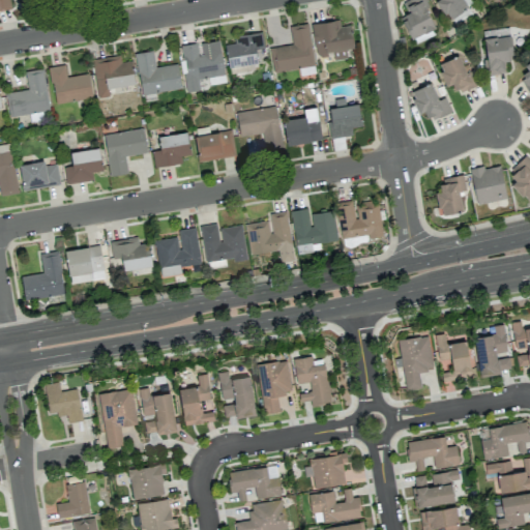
[(8,0),(0,0),(0,9),(10,8),(8,0)]
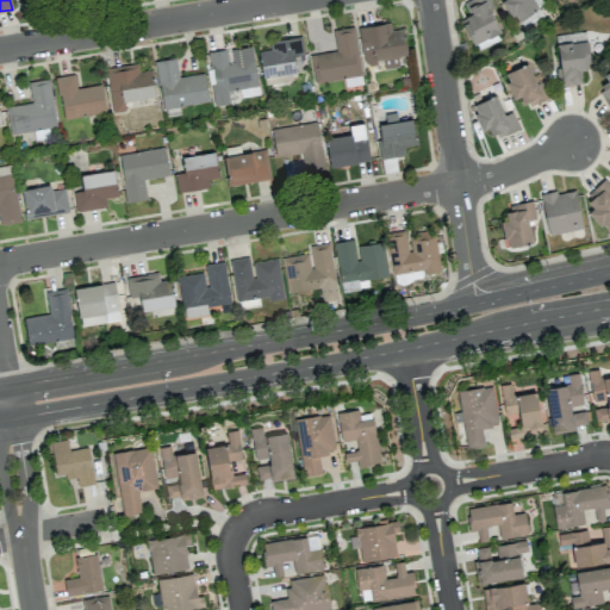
[(472,44),(500,31),(486,0),(467,0),(462,2),(470,16),(461,19),(472,44)]
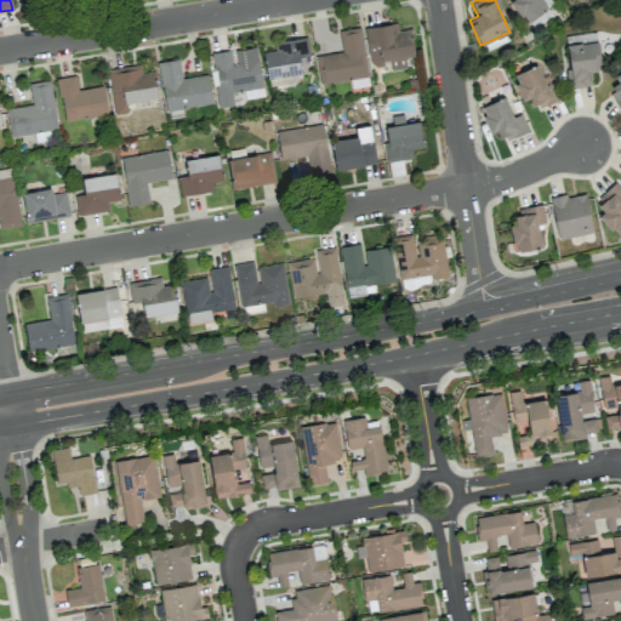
[(510,0),(510,1),(525,24),(548,7),(542,0),(510,0)]
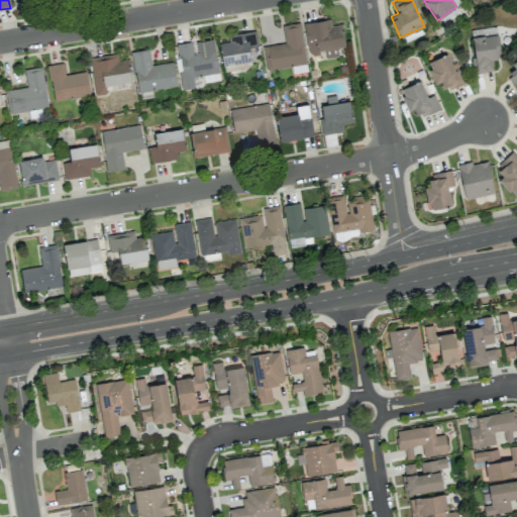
[(303,23),(308,56),(322,54),(323,59),(338,57),(336,47),(345,46),(341,23),(331,25),(330,18),(303,23)]
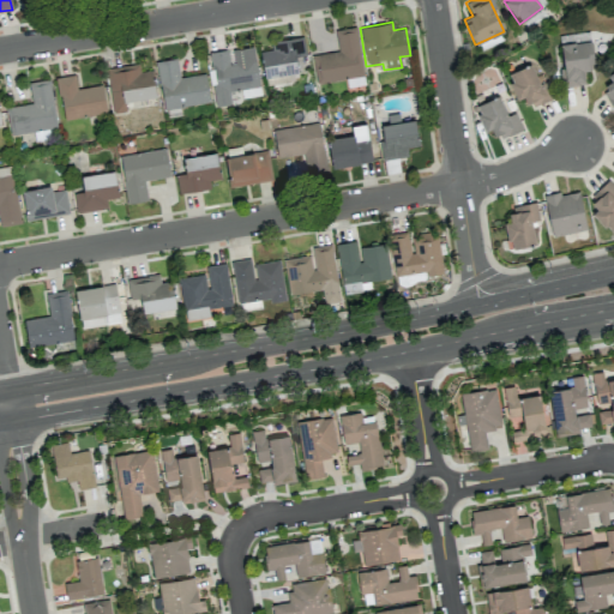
[(312,55),(315,83),(363,77),(357,26),(335,30),(338,52),(312,55)]
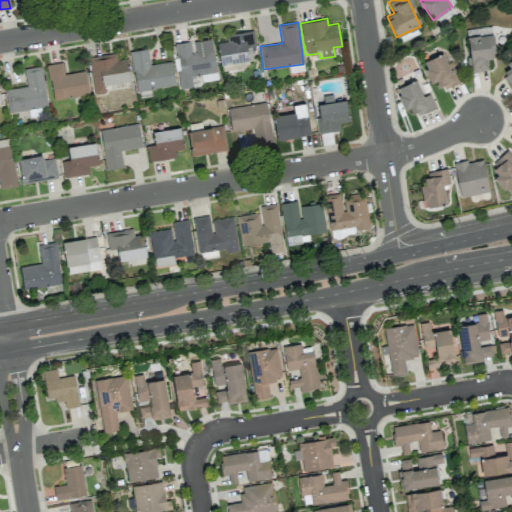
[(225,34),(226,41),(218,42),(221,72),(248,69),(246,46),(254,46),(253,31),(225,34)]
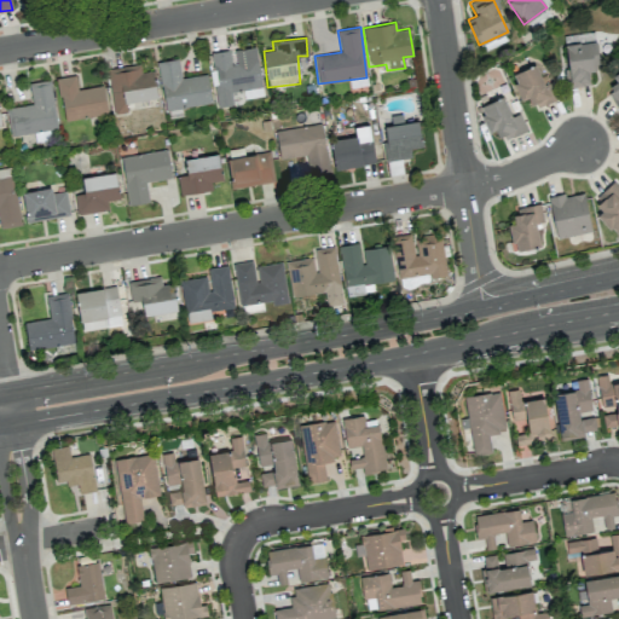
[(567,87),(590,85),(589,70),(600,69),(596,40),(562,45),(567,87)]
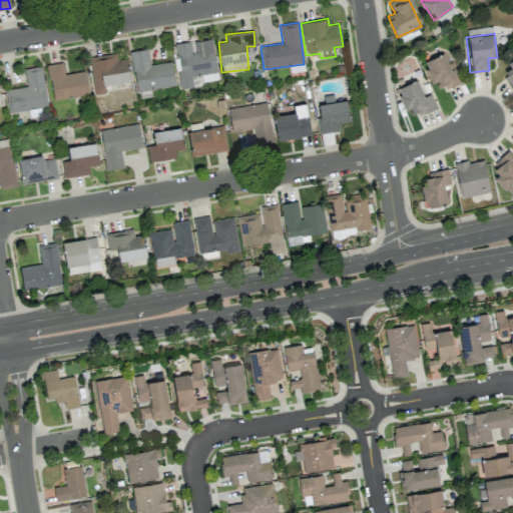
[(217,79),(211,38),(191,41),(173,44),(180,88),(193,87),(191,76),(201,75),(202,82),(217,79)]
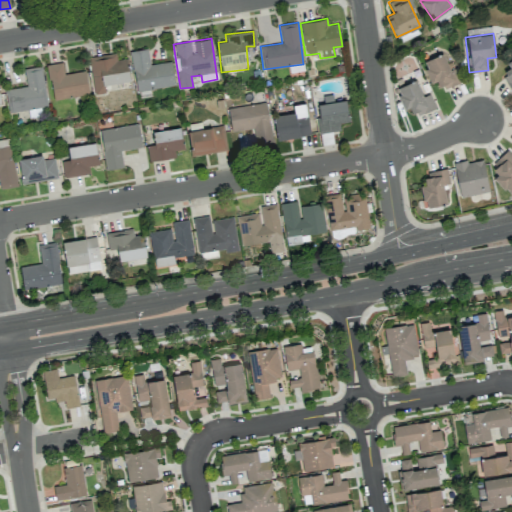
[(171,61),(150,64),(147,48),(130,51),(136,92),(175,85),(171,61)]
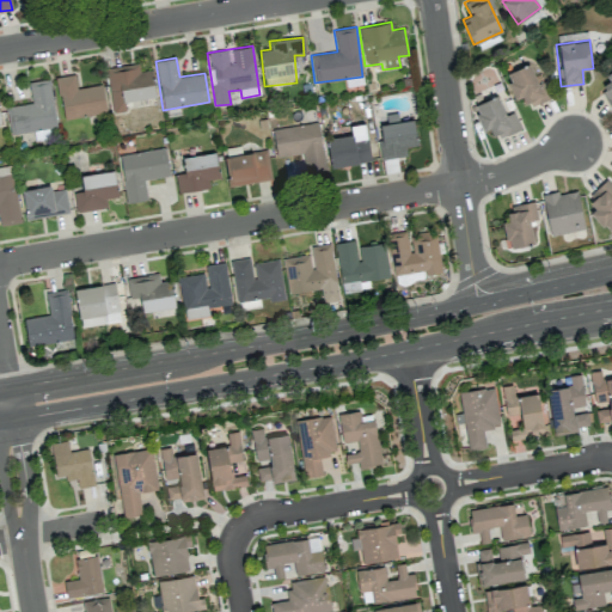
[(105,68),(112,112),(126,110),(123,102),(155,97),(151,69),(140,72),(138,63),(105,68)]
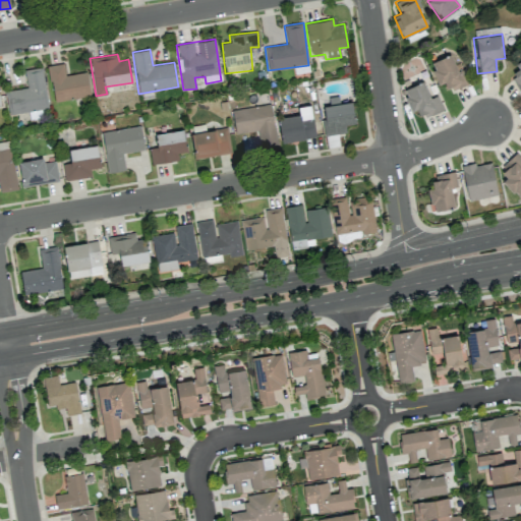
[(470,82),(465,68),(457,71),(451,54),(430,62),(439,84),(444,82),(448,91),(470,82)]
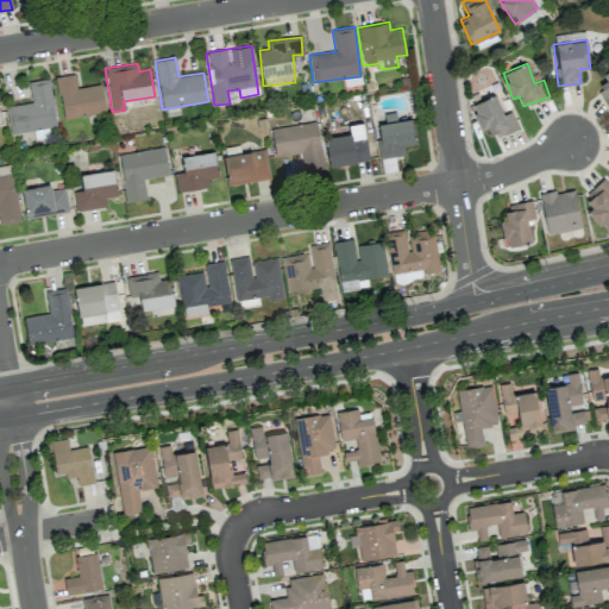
[(608,108),(608,70),(602,76),(607,82),(596,90),(608,108)]
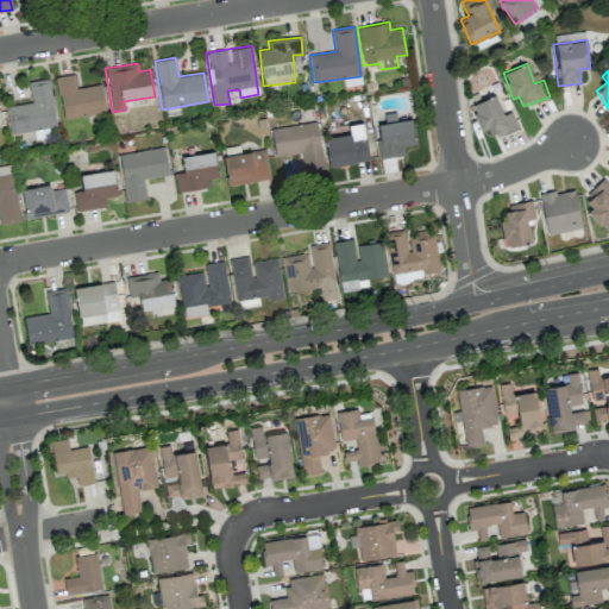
[(105,113),(102,85),(75,88),(74,74),(57,76),(62,118),(105,113)]
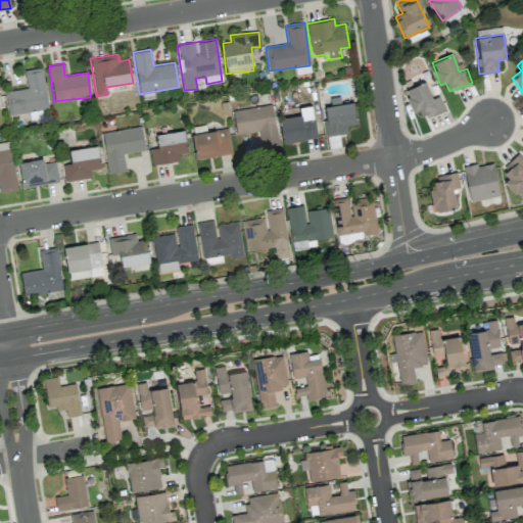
[(25,69),(27,88),(5,91),(8,114),(48,108),(43,67),(25,69)]
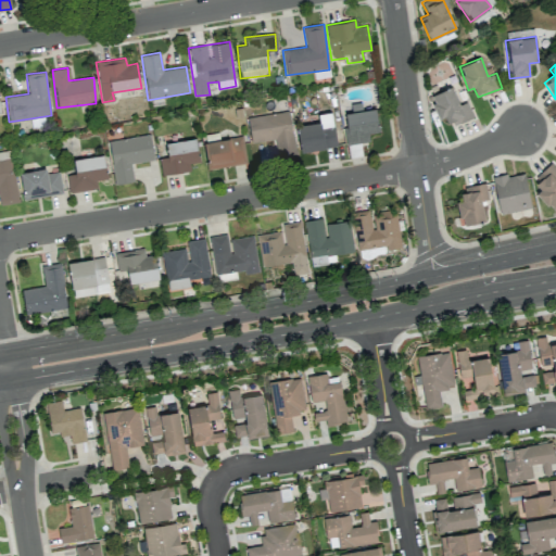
[(439,118),(446,116),(451,126),(474,117),(467,101),(458,104),(452,87),(430,95),(439,118)]
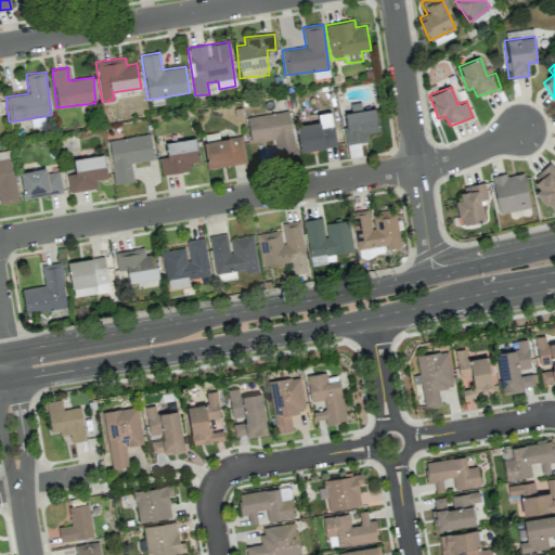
[(377,132),(375,108),(361,110),(360,102),(349,103),(350,112),(343,113),(346,144),(369,142),(368,132),(377,132)]
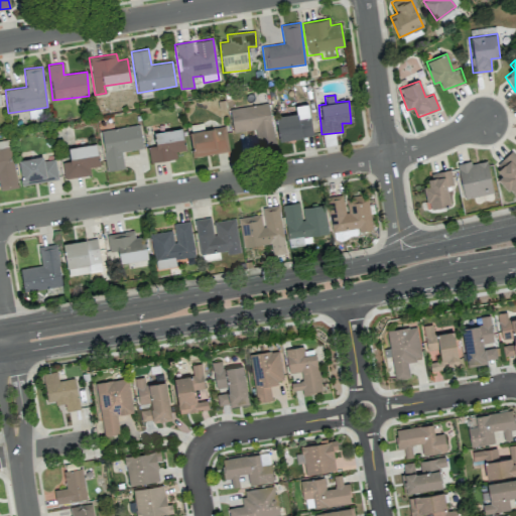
[(229,109),(233,132),(255,129),(258,147),(275,144),(268,102),(229,109)]
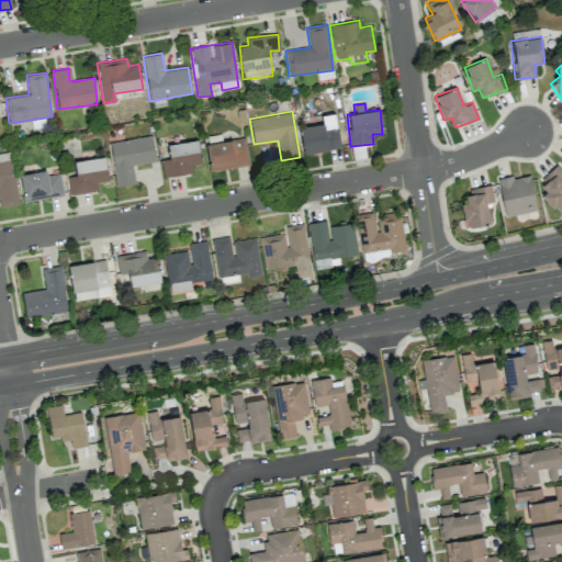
[(304,154),(340,147),(335,113),(321,115),(323,123),(300,127),(304,154)]
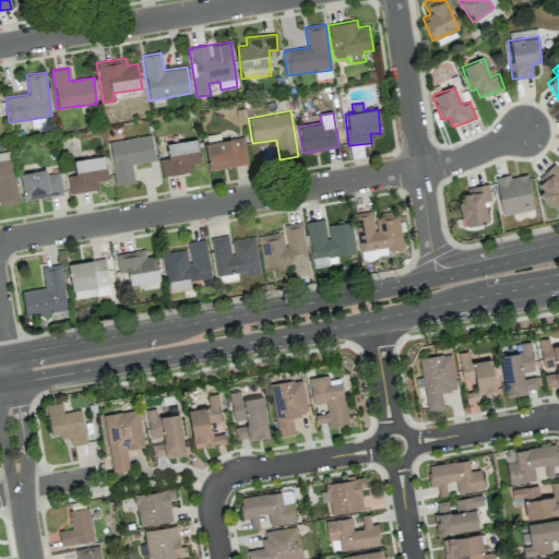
[(115,185),(134,182),(132,164),(154,161),(151,135),(109,141),(115,185)]
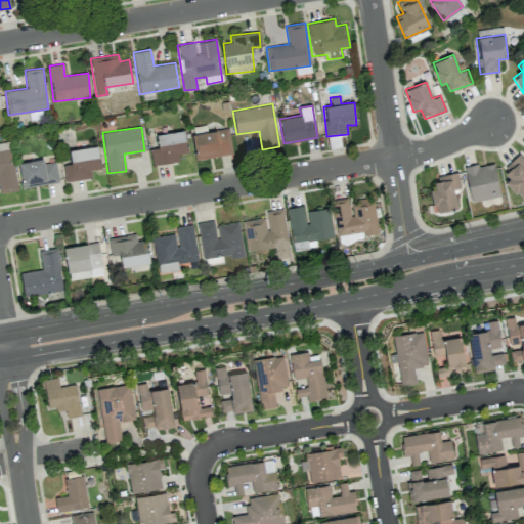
[(232,154),(228,128),(192,134),(198,160),(232,154)]
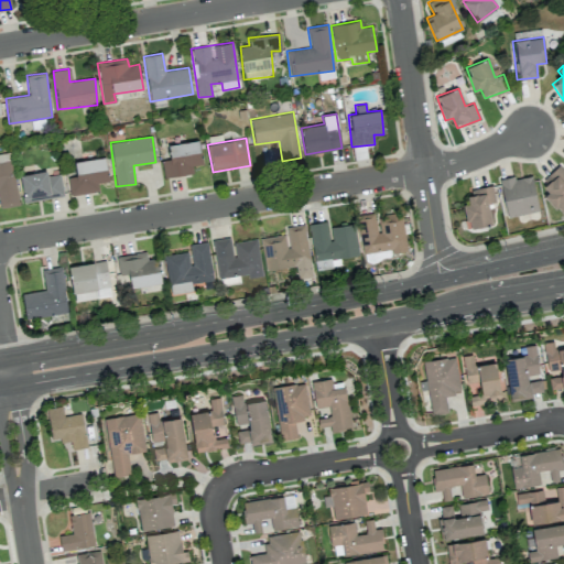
[(169,144),(170,159),(162,160),(163,177),(193,173),(192,165),(202,164),(198,141),(169,144)]
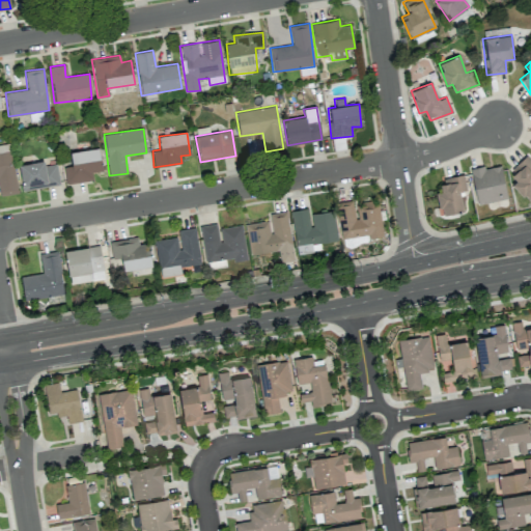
[(63,167),(65,184),(92,180),(91,172),(102,171),(99,147),(70,151),(72,165),(63,167)]
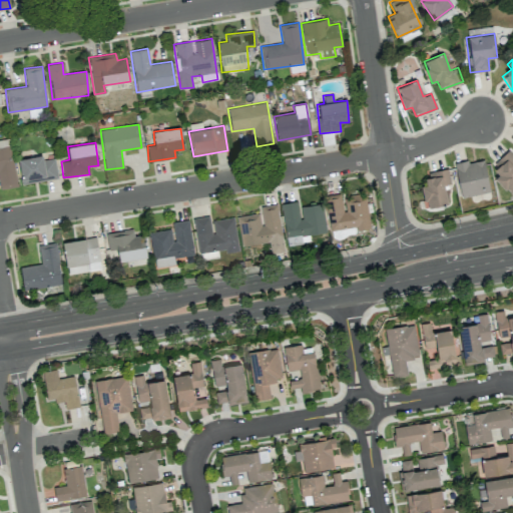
[(0,147),(0,188),(16,186),(11,146),(0,147)]
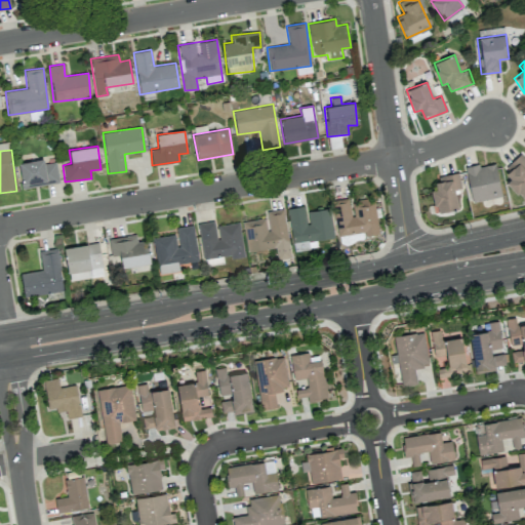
[(524,158),(521,154),(500,173),(522,198),(524,196),(524,158)]
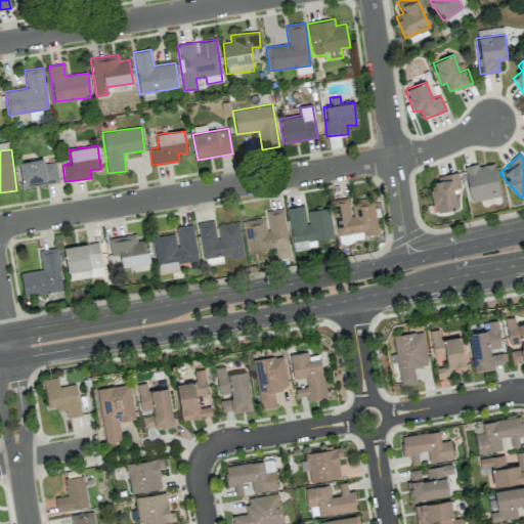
[(55,162),(44,163),(43,159),(18,163),(22,187),(58,182),(55,162)]
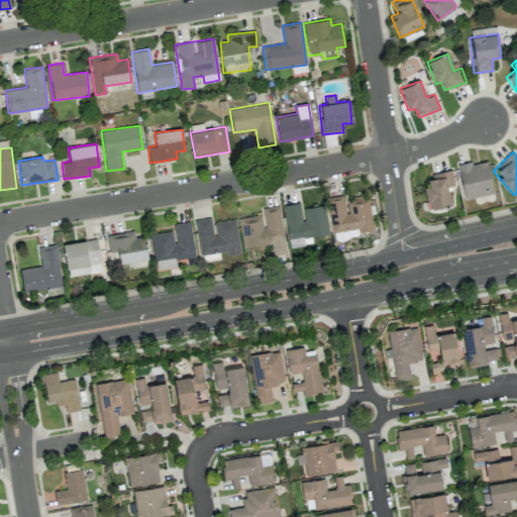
[(494,193),(487,160),(457,166),(464,199),(494,193)]
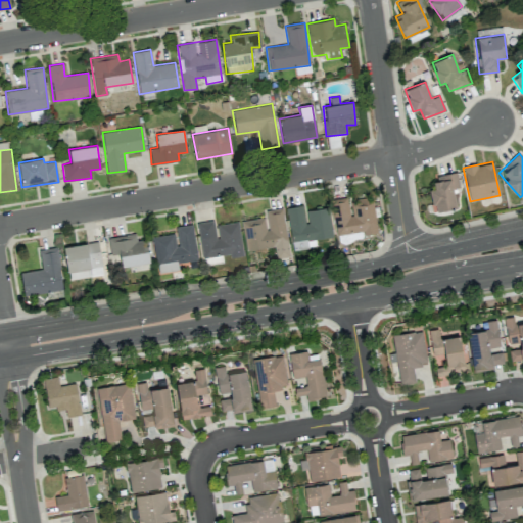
[(457,206),(453,189),(460,187),(456,172),(433,176),(436,187),(428,189),(433,211),(457,206)]
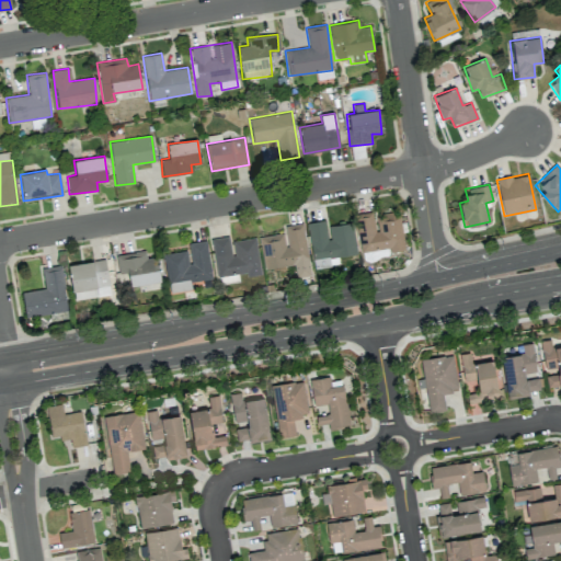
[(405,251),(399,212),(374,215),(374,212),(355,215),(362,259),(405,251)]
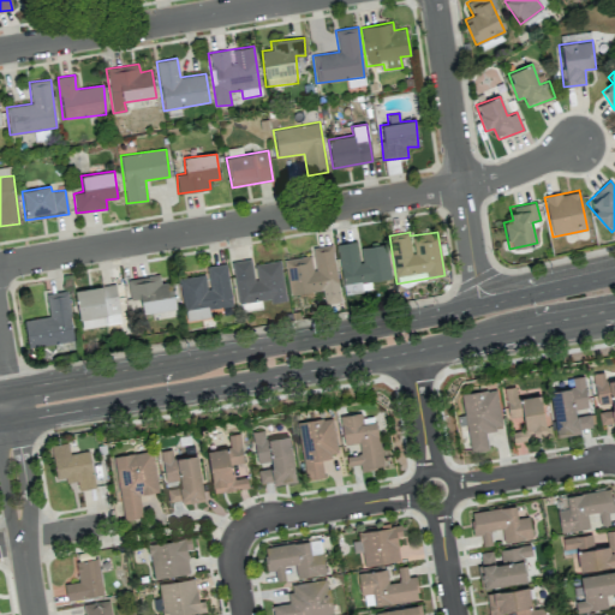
[(336,244),(345,293),(371,290),(370,281),(390,278),(386,244),(358,248),(357,242),(336,244)]
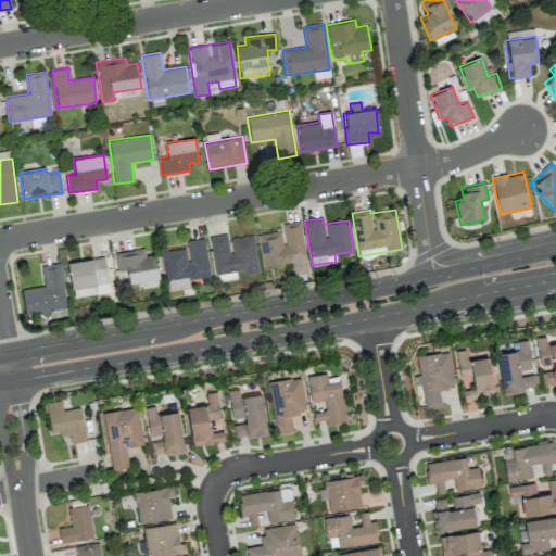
[(291,262),(293,274),(307,272),(301,222),(282,224),(283,230),(256,235),(261,266),(291,262)]
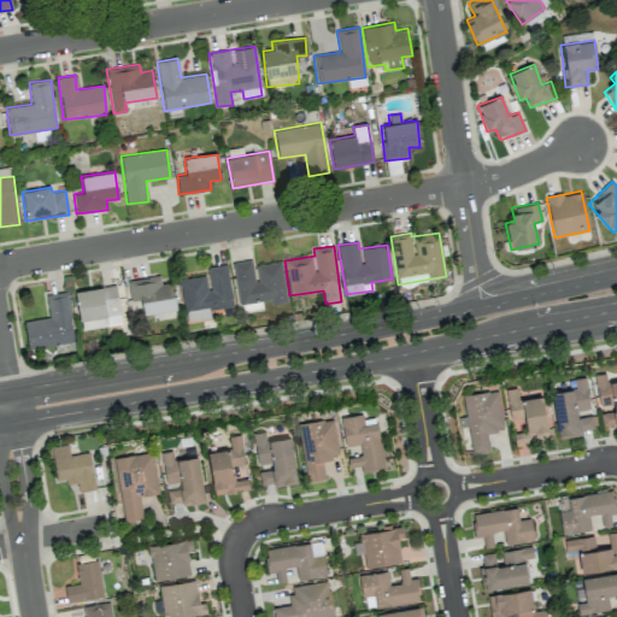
[(281,262),(253,265),(253,259),(233,262),(239,304),(271,299),(271,304),(287,301),(281,262)]
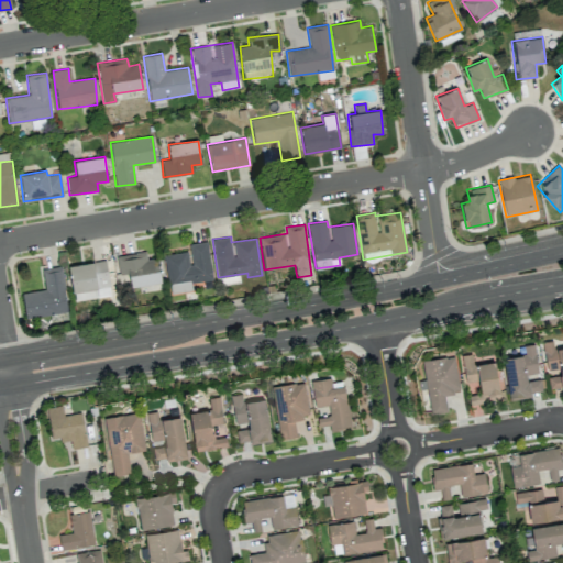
[(164,255),(169,293),(191,289),(190,283),(212,279),(207,241),(187,244),(188,251),(164,255)]
